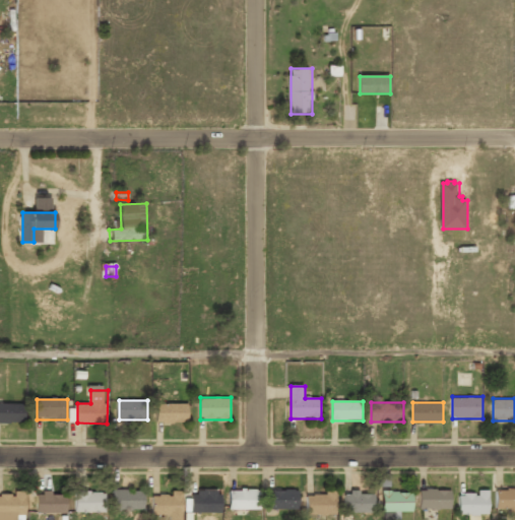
[(26,404),(0,404),(0,424),(26,424),(26,404)]
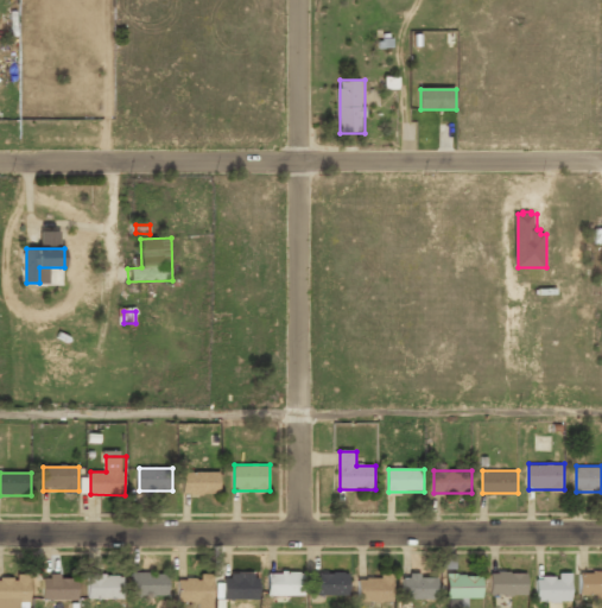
[(183,473),(183,494),(222,494),(222,473),(183,473)]
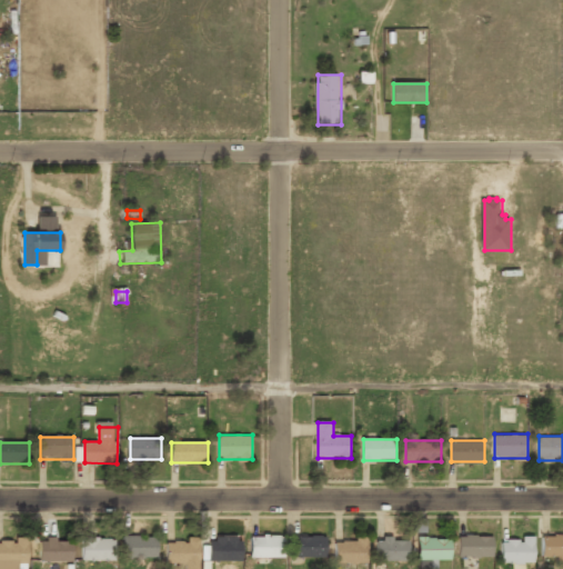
[(430,518),(418,518),(418,532),(430,532),(430,518)]
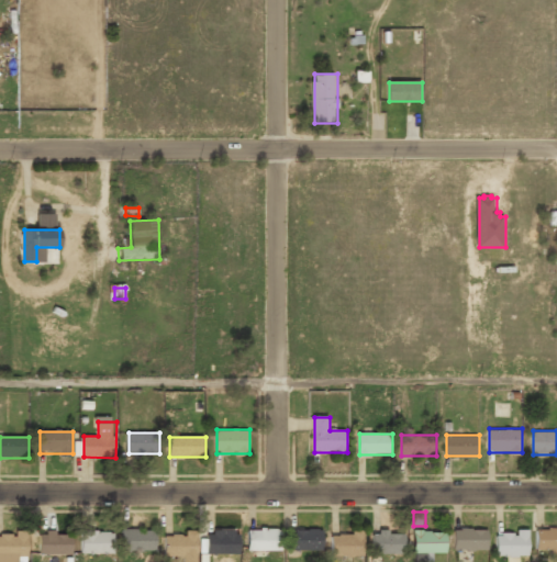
[(251,550),(282,550),(282,528),(251,528),(251,550)]
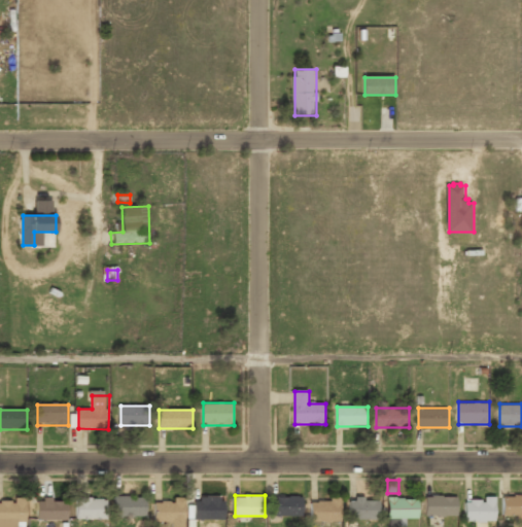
[(426,516),(459,516),(459,495),(426,495),(426,516)]
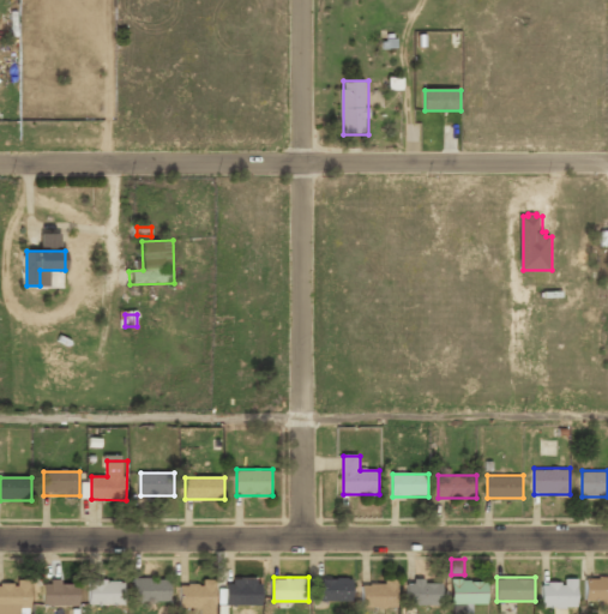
[(589,600),(602,600),(602,609),(607,609),(607,577),(589,577),(589,600)]
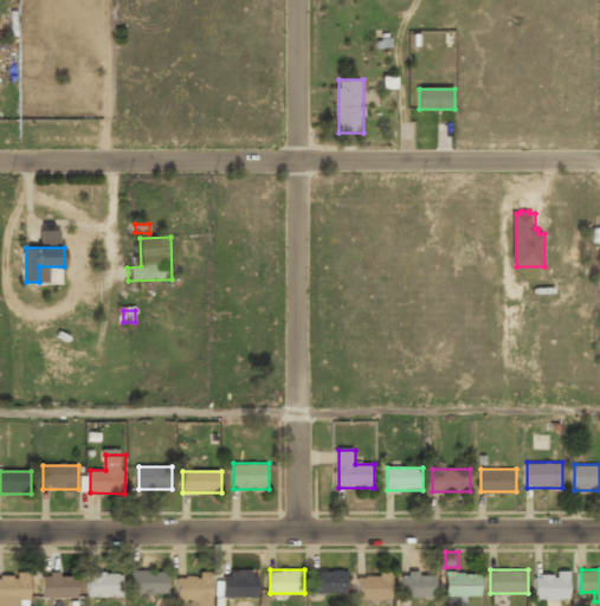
[(350,593),(350,571),(314,571),(314,593),(350,593)]
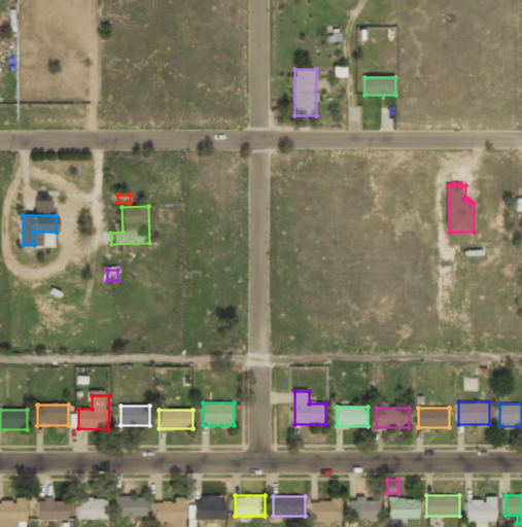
[(497,496),(466,496),(466,521),(497,521),(497,496)]
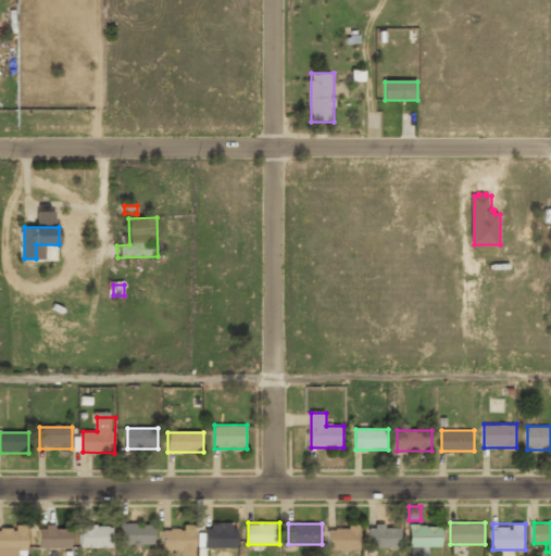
[(123,525),(123,546),(158,546),(158,525),(123,525)]
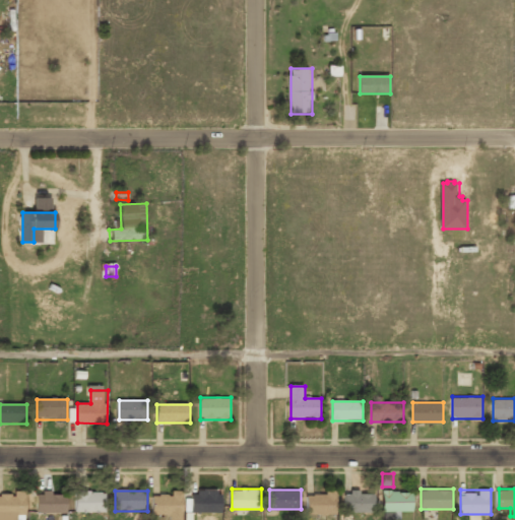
[(108,492),(77,492),(77,513),(108,513),(108,492)]
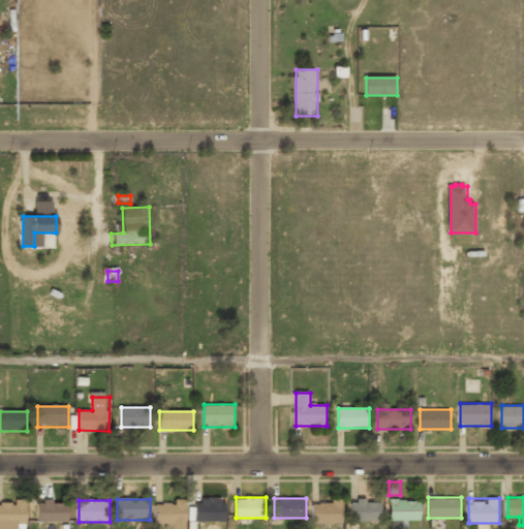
[(391,520),(423,520),(423,500),(391,500),(391,520)]
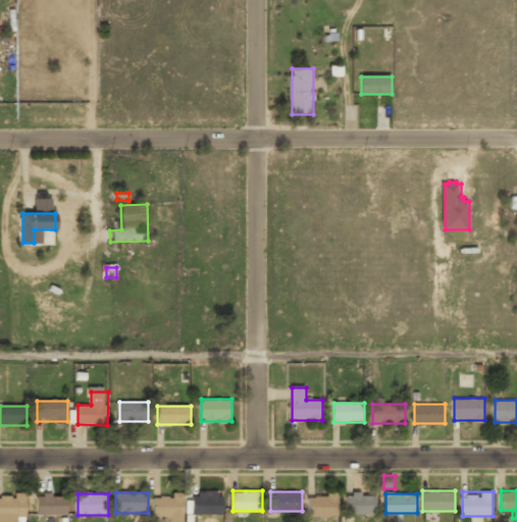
[(224,515),(224,494),(195,494),(195,515),(224,515)]
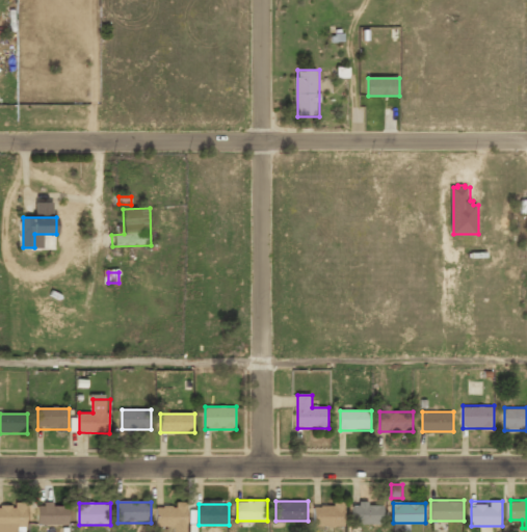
[(386,525),(386,504),(354,504),(354,525),(386,525)]
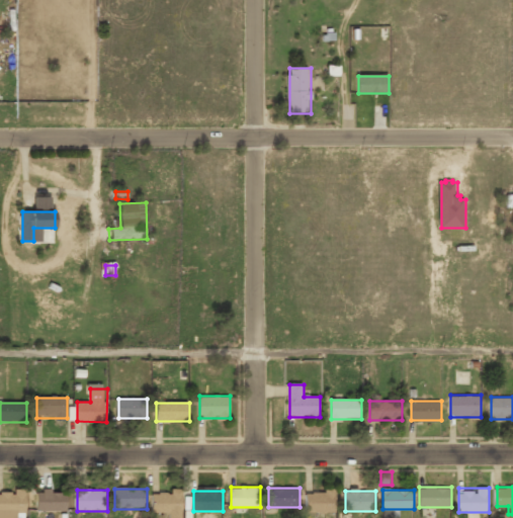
[(69,512),(69,492),(38,492),(38,512),(69,512)]
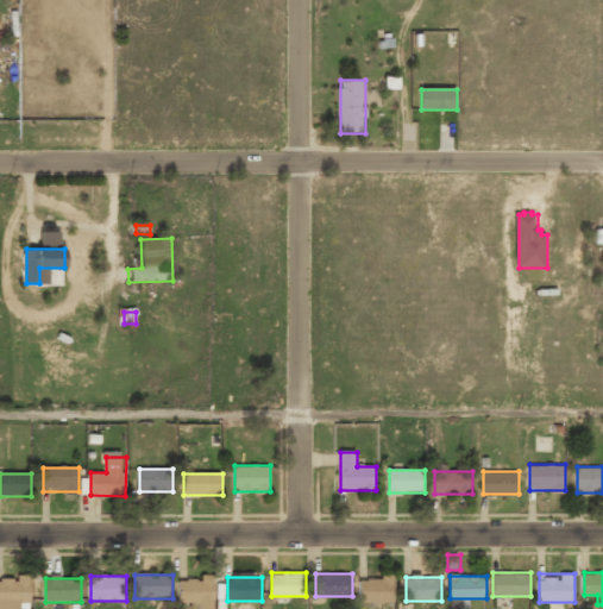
[(397,603),(397,578),(362,578),(362,603),(397,603)]
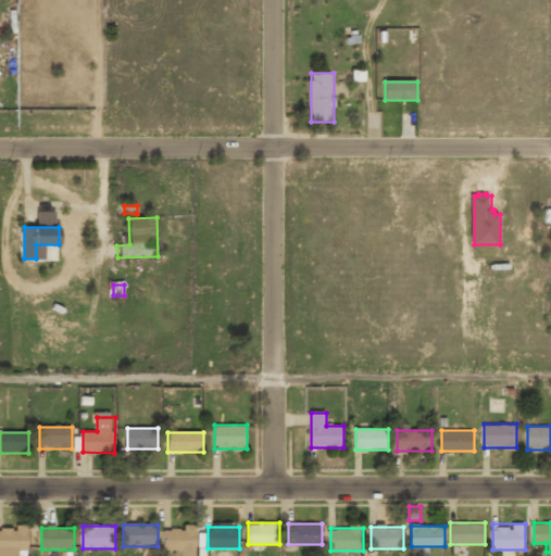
[(0,529),(0,555),(21,555),(21,552),(29,552),(29,529),(0,529)]
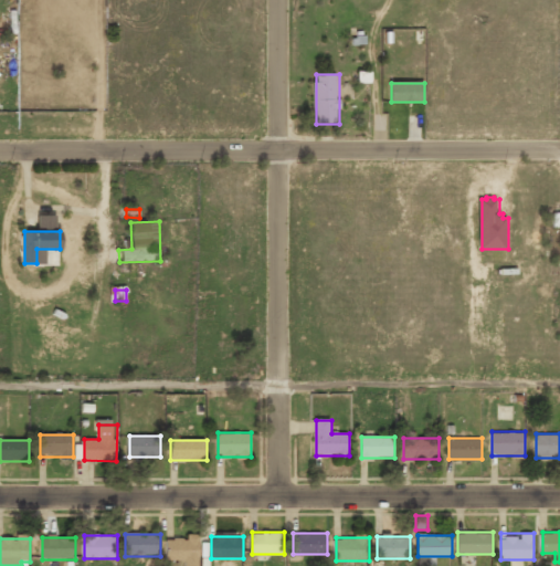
[(168,538),(168,562),(188,562),(188,565),(202,565),(202,538),(168,538)]
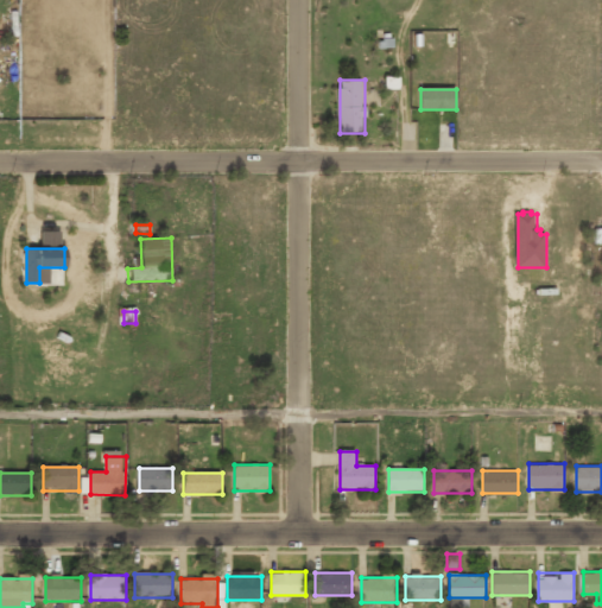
All buildings are outlined.
